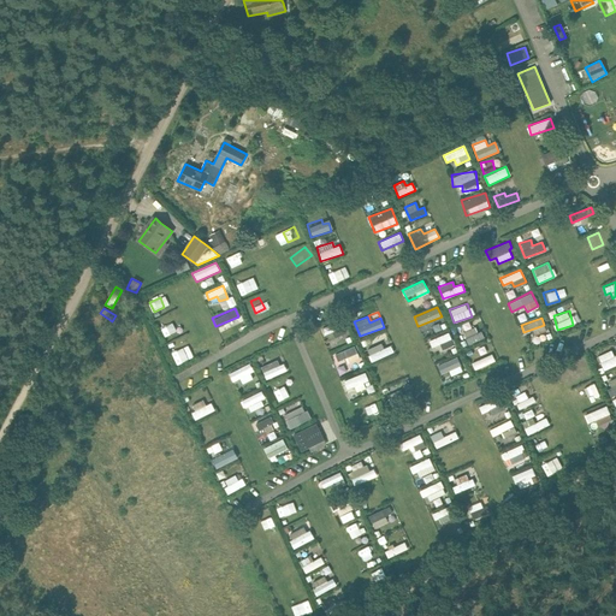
[(335,337),(345,332),(341,319),(320,327),(325,336),(332,333),(335,337)]
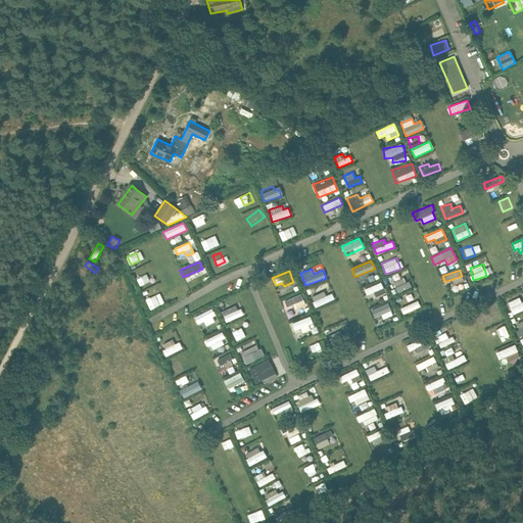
[(138,285),(146,281),(143,274),(135,277),(138,285)]
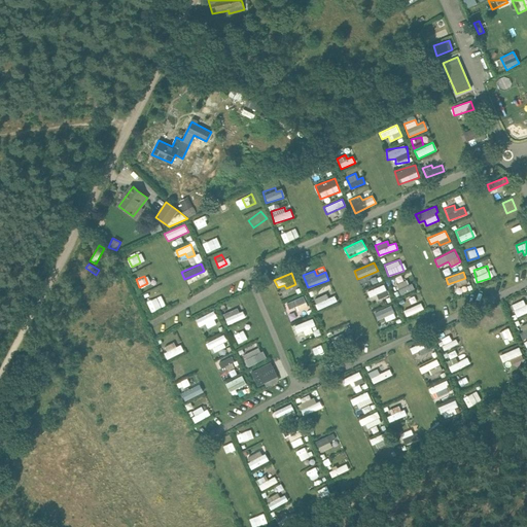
[(399,294),(412,290),(408,279),(396,283),(399,294)]
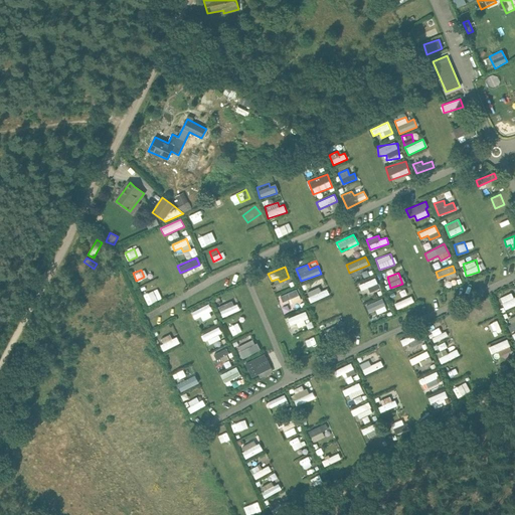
[(360,291),(367,287),(369,293),(379,288),(374,277),(357,285),(360,291)]
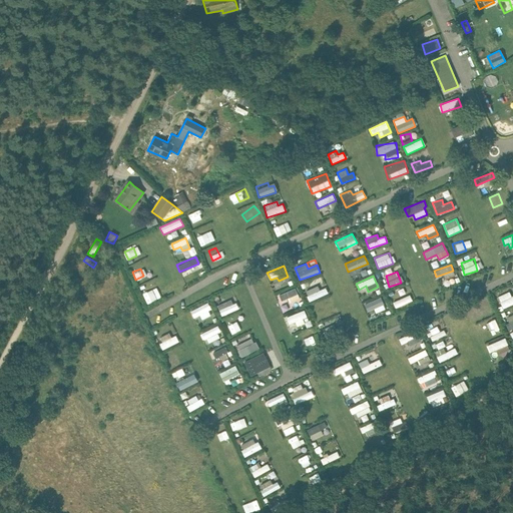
[(328,294),(326,288),(318,291),(317,286),(305,290),(309,301),(328,294)]
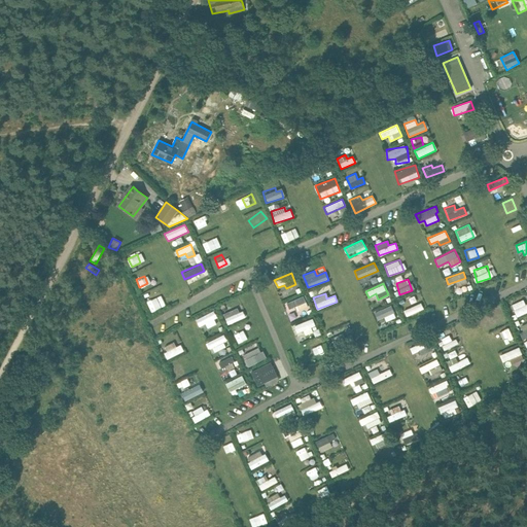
[(303,295),(284,303),(290,318),(309,311),(303,295)]
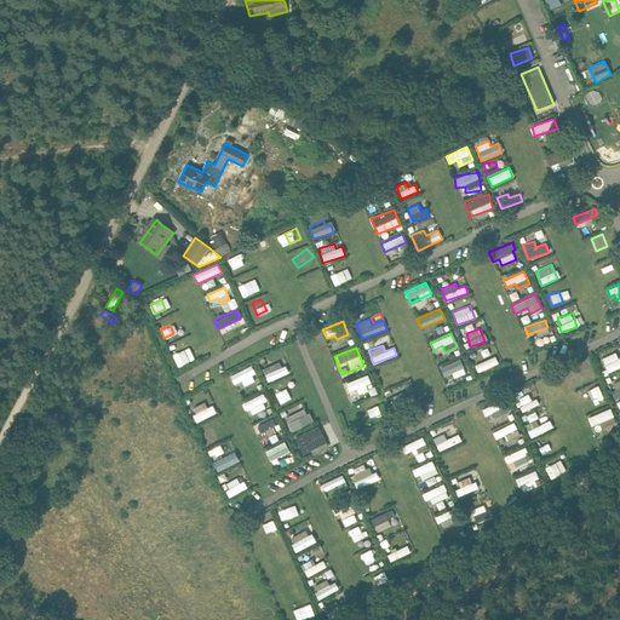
[(619,357),(616,359),(614,352),(601,359),(607,373),(619,367),(619,357)]
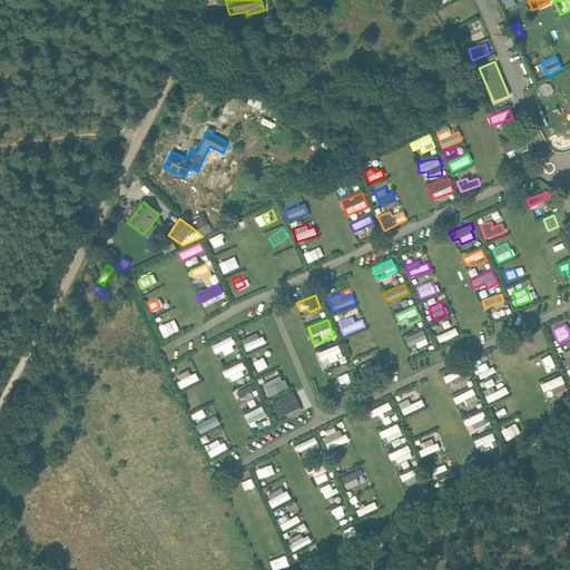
[(406,346),(415,343),(416,347),(428,343),(422,330),(403,337),(406,346)]
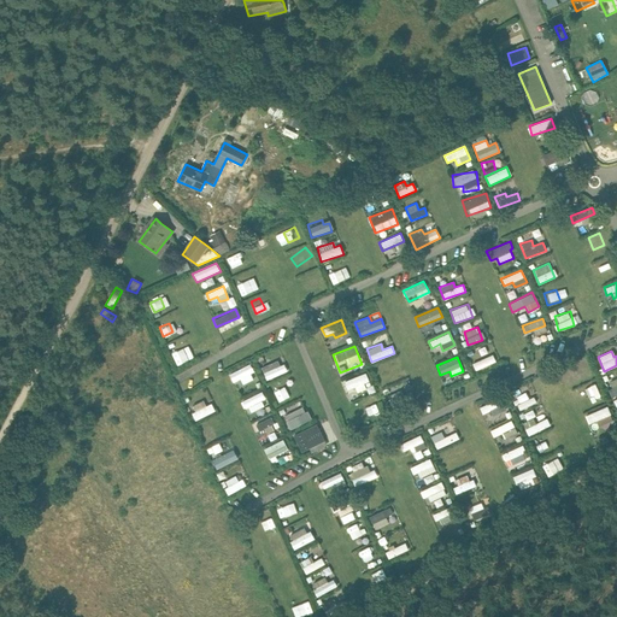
[(573,363),(580,377),(591,371),(585,358),(573,363)]
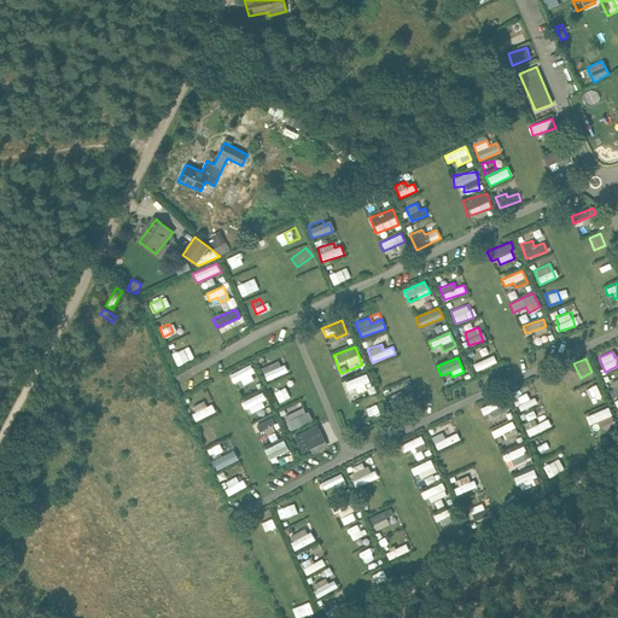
[(261,367),(267,380),(287,372),(284,365),(279,366),(277,361),(261,367)]
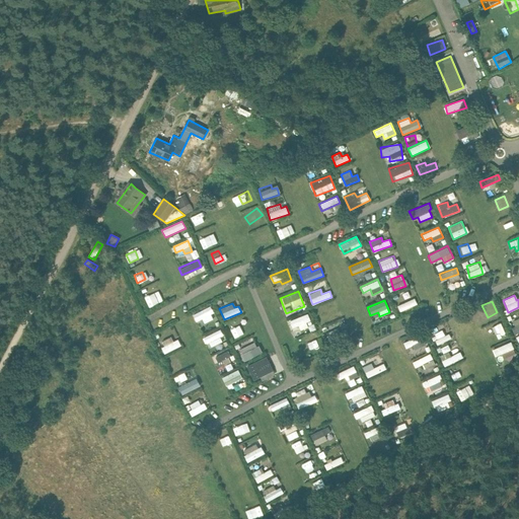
[(318,313),(329,309),(327,303),(315,307),(318,313)]
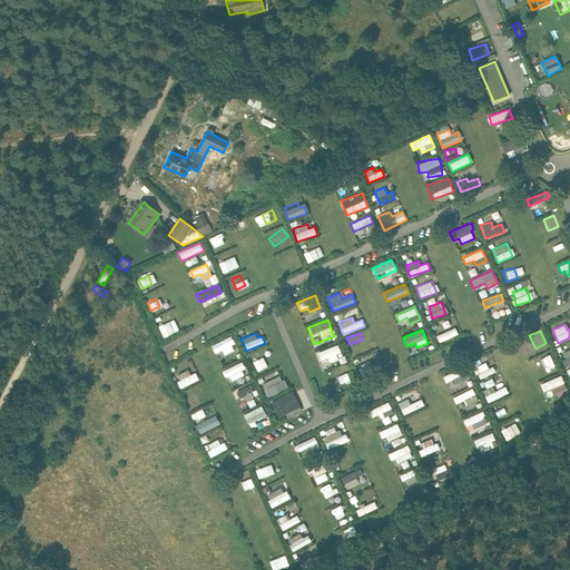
[(233,336),(209,344),(213,353),(222,351),(224,355),(237,351),(233,336)]
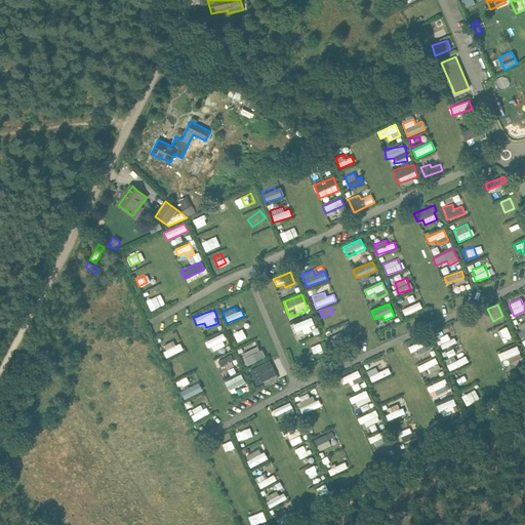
[(323,328),(346,321),(344,313),(321,320),(323,328)]
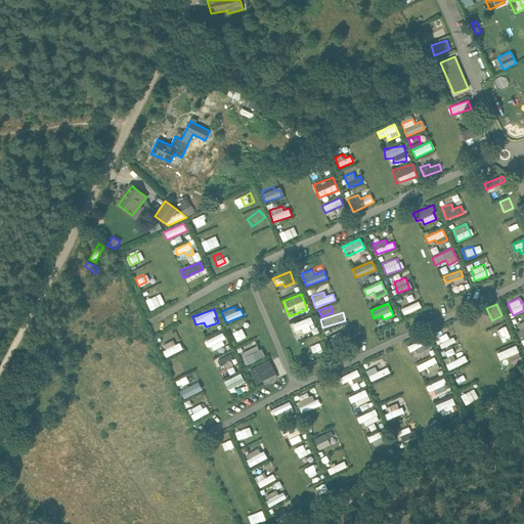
[(309,316),(297,320),(302,334),(314,330),(309,316)]
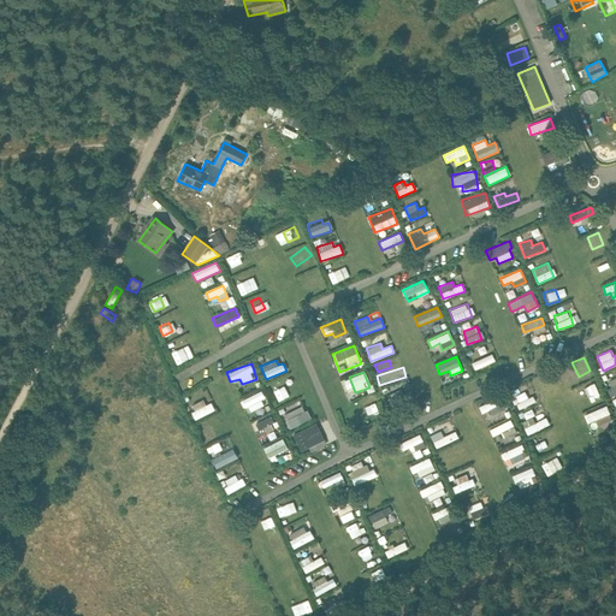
[(615,377),(604,381),(610,396),(615,394),(615,377)]
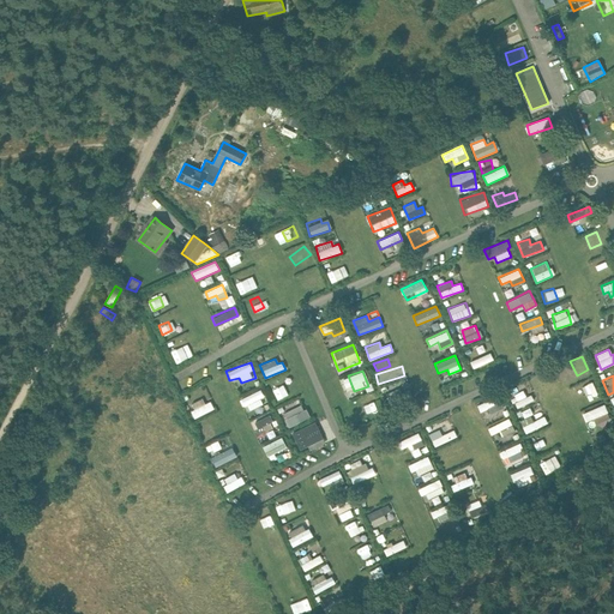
[(595,381),(587,384),(591,398),(600,396),(595,381)]
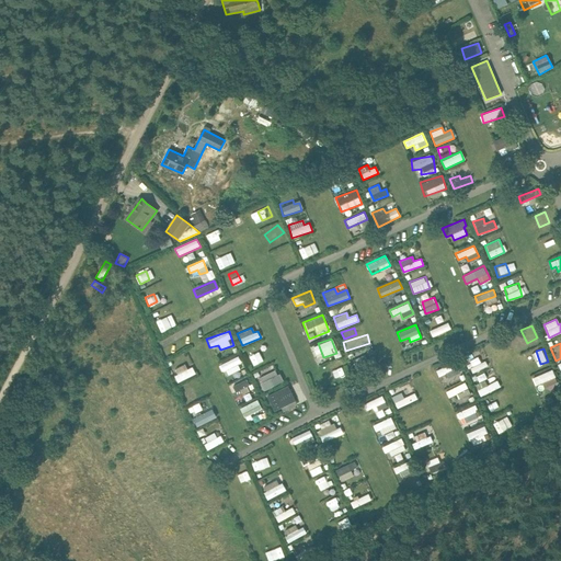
[(259,350),(248,354),(253,366),(264,361),(259,350)]
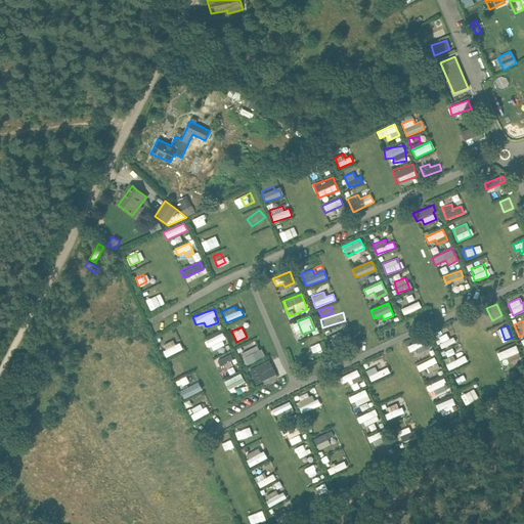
[(223,333),(205,339),(210,351),(227,344),(223,333)]
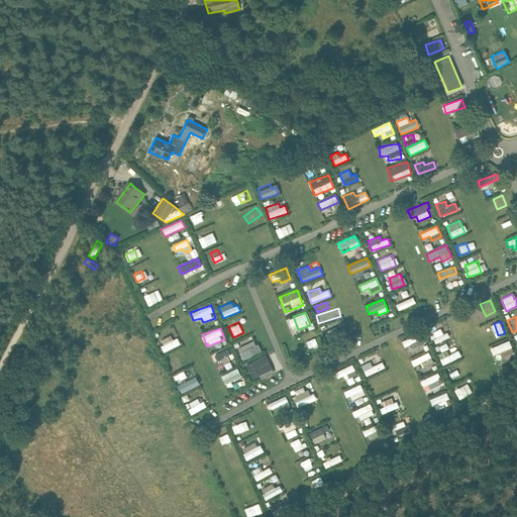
[(323,332),(326,337),(332,333),(329,328),(323,332)]
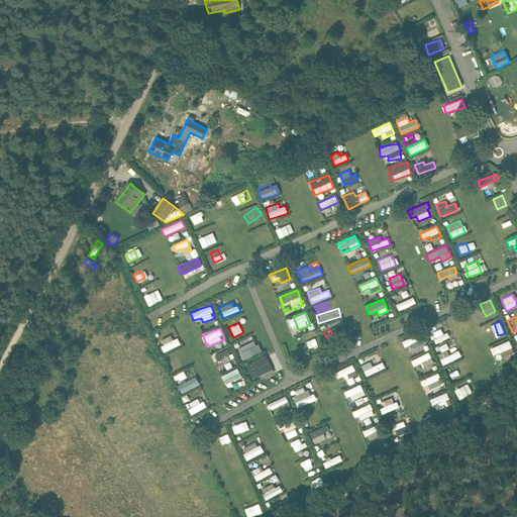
[(430,334),(434,344),(447,338),(443,328),(430,334)]
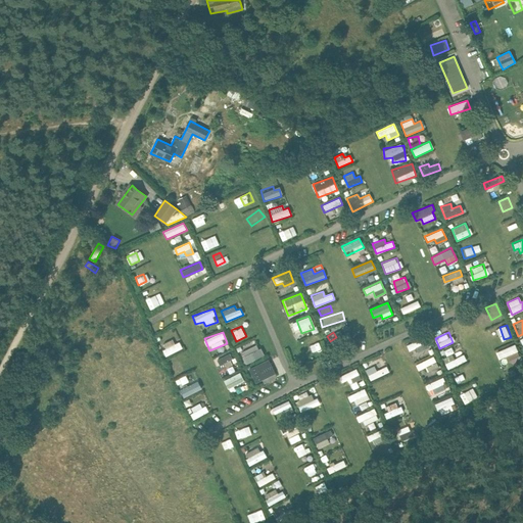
[(305,346),(317,342),(315,337),(303,341),(305,346)]
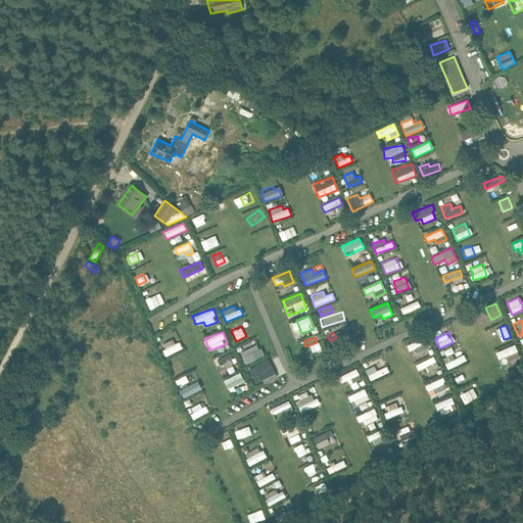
[(424,337),(406,344),(411,357),(429,349),(424,337)]
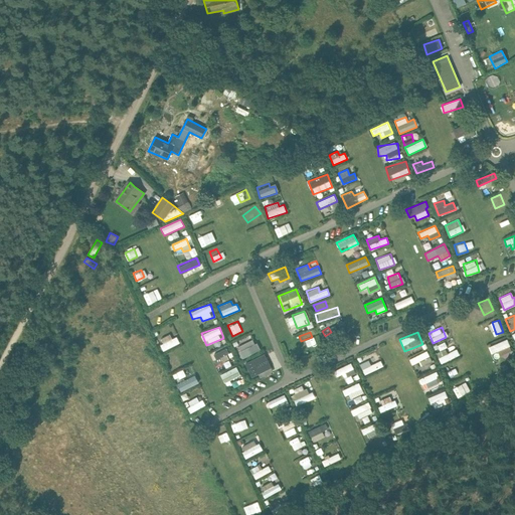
[(158,339),(163,351),(179,343),(175,336),(170,338),(168,334),(158,339)]
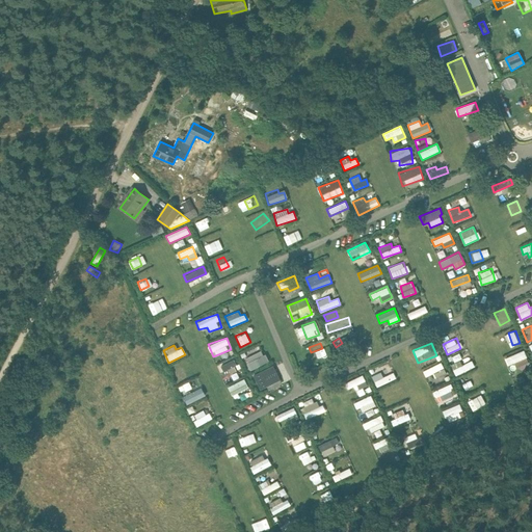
[(249,370),(267,364),(262,350),(244,357),(249,370)]
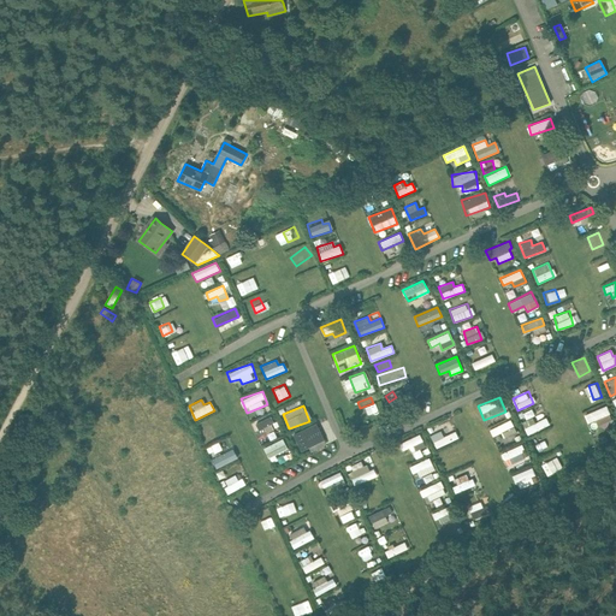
[(586,424),(610,414),(605,406),(582,415),(586,424)]
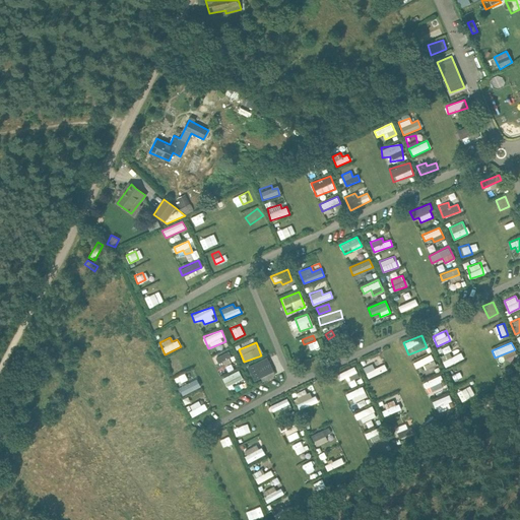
[(230,350),(213,358),(218,369),(235,362),(230,350)]
